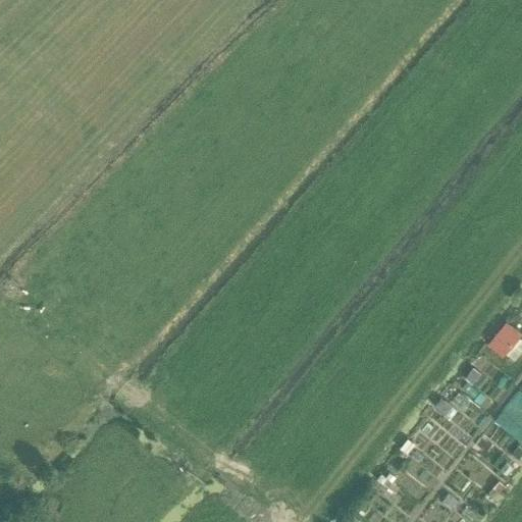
[(521,332),(507,320),(487,344),(503,357),(521,333),(521,332)]
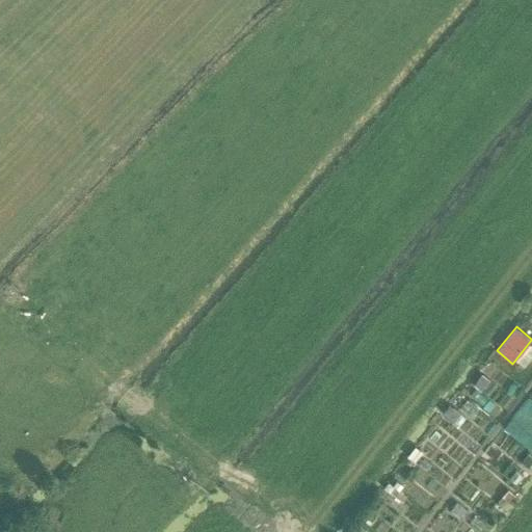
[(482,374),(473,386),(481,392),(490,380),(482,374)]
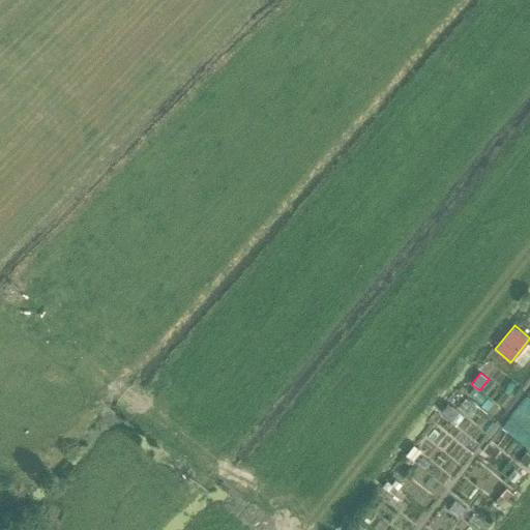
[(446,404),(439,412),(449,421),(457,412),(446,404)]
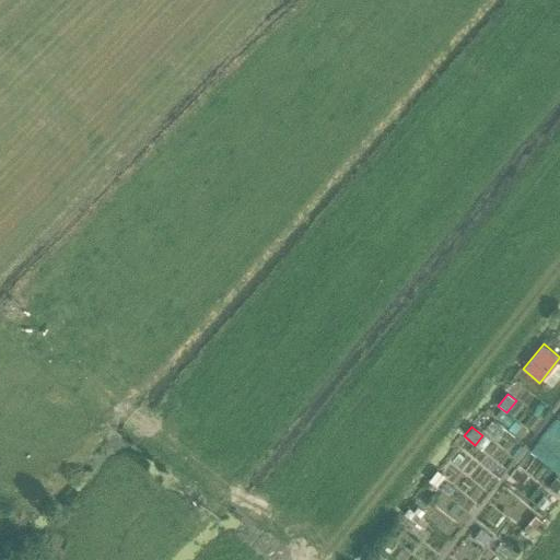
[(435,470),(428,480),(435,487),(444,476),(435,470)]
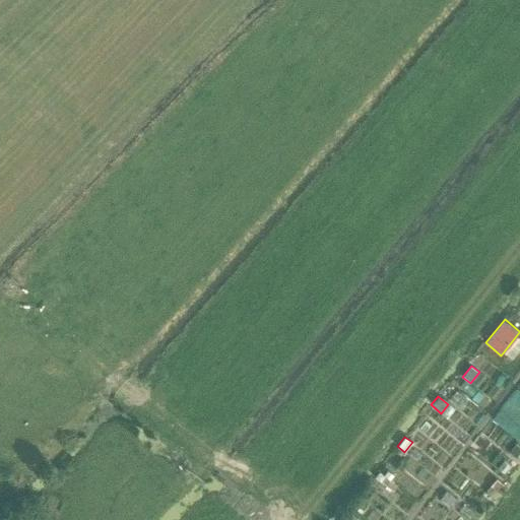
[(519,445),(517,443),(509,452),(516,457),(519,452),(519,445)]
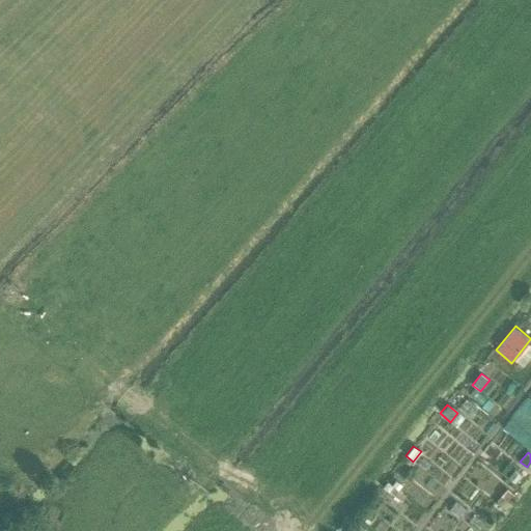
[(392,486),(388,492),(400,501),(404,496),(392,486)]
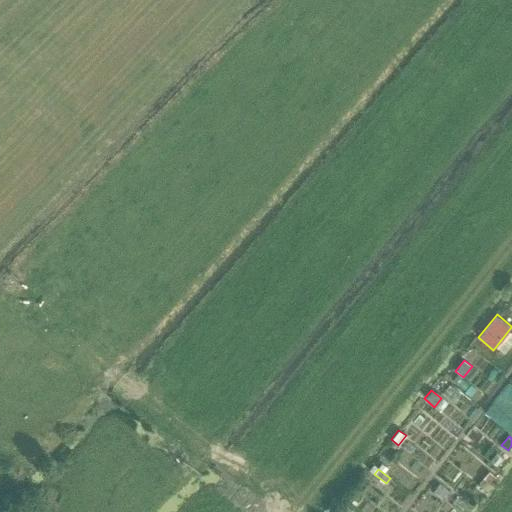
[(487,471),(477,483),(486,490),(496,477),(487,471)]
